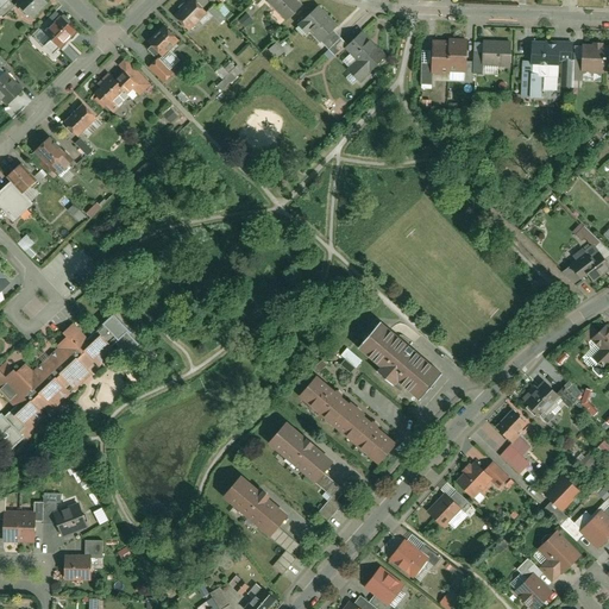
[(13,6),(7,0),(0,0),(0,14),(1,17),(13,6)]
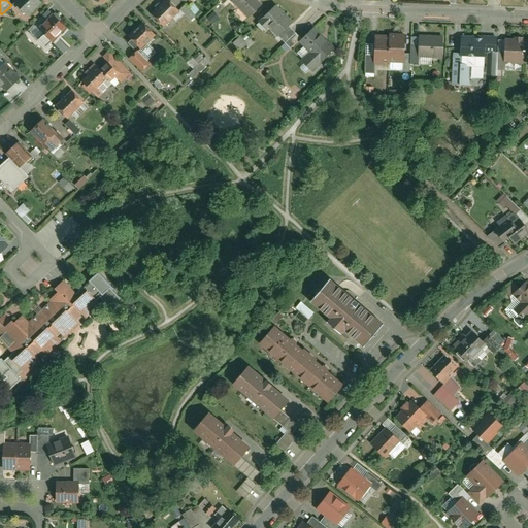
[(40,1),(38,0),(12,0),(26,14),(40,1)]
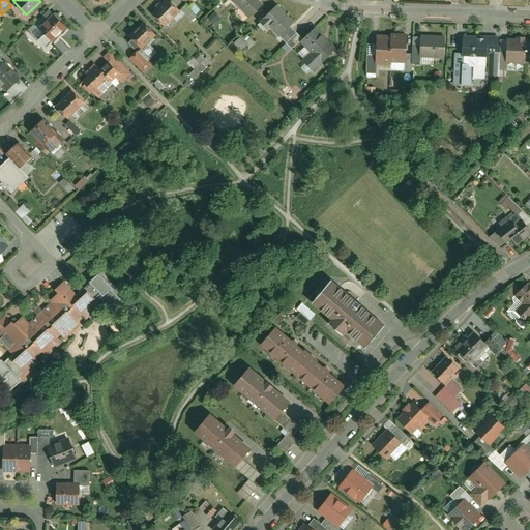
[(170,0),(163,0),(151,12),(164,25),(179,8),(170,0)]
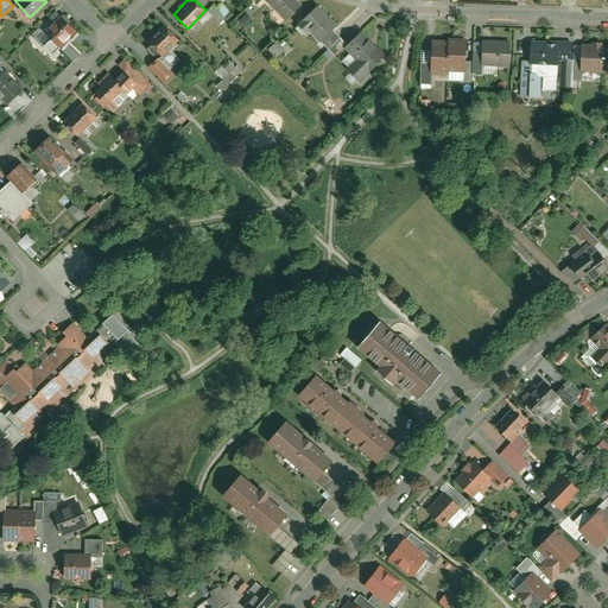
[(265,0),(284,19),(301,2),(298,0),(265,0)]
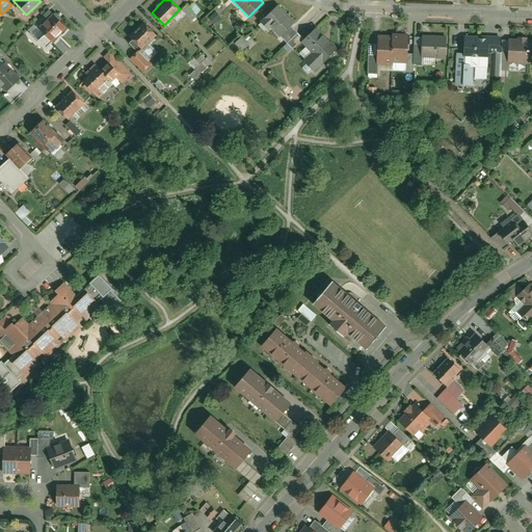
[(278,3),(260,20),(267,28),(271,25),(280,34),(290,25),(294,21),(278,3)]
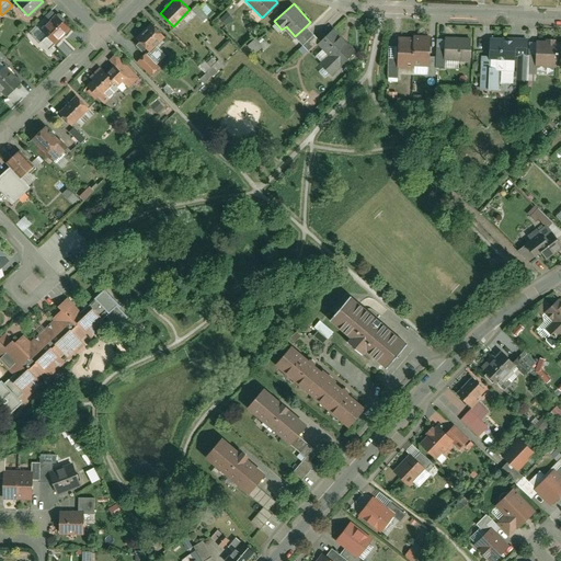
[(202,21),(210,11),(204,4),(199,9),(195,4),(190,10),(202,21)]
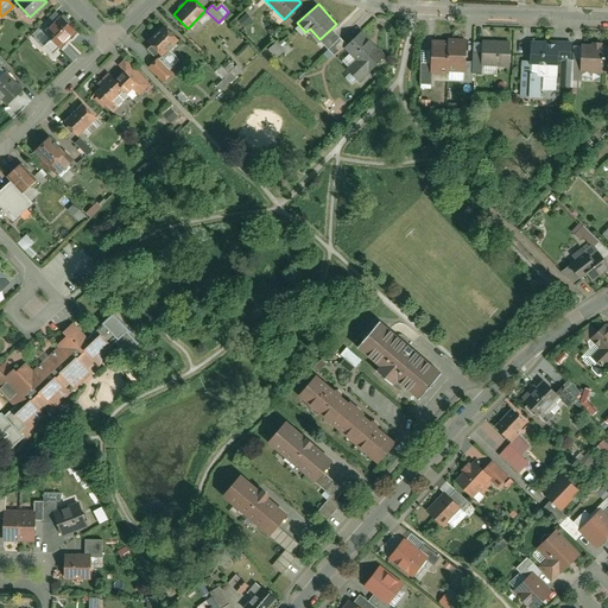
[(62,11),(42,31),(50,38),(43,44),(52,54),(76,30),(68,21),(69,19),(62,11)]
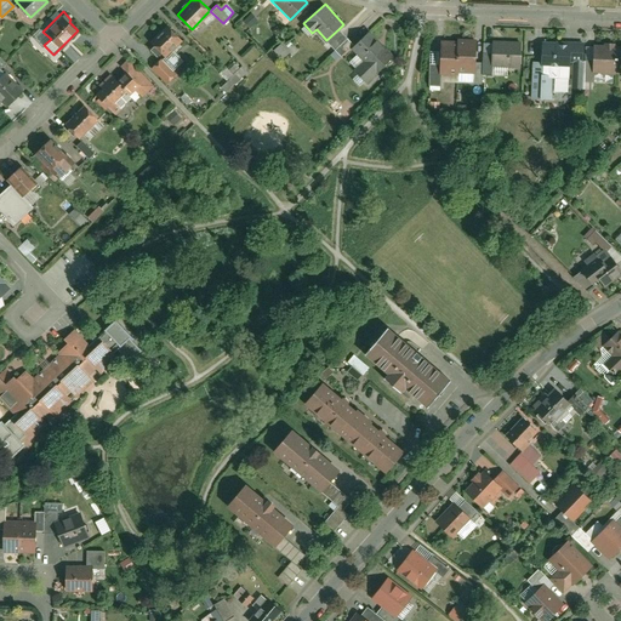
[(167,24),(151,40),(154,45),(151,49),(157,56),(160,52),(164,56),(181,40),(167,24)]
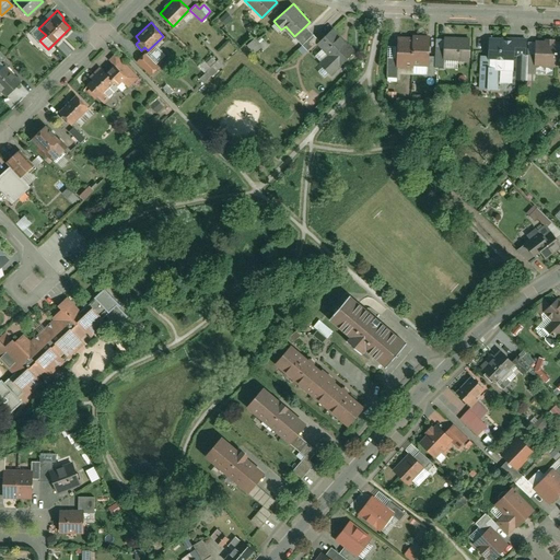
[(312,34),(305,26),(294,36),(301,44),(312,34)]
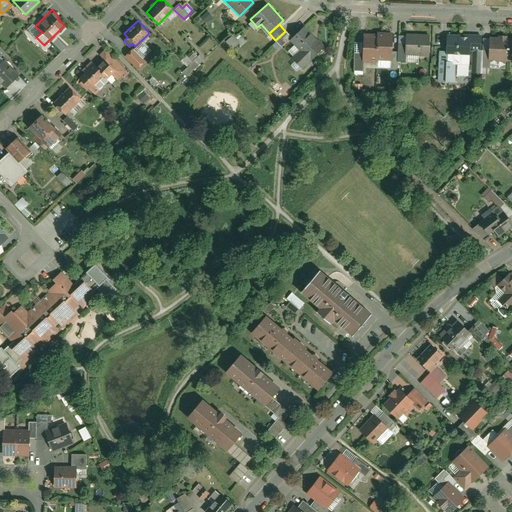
[(291,37),(290,38),(300,49),(292,57),(301,67),(324,45),(305,24),(291,37)]
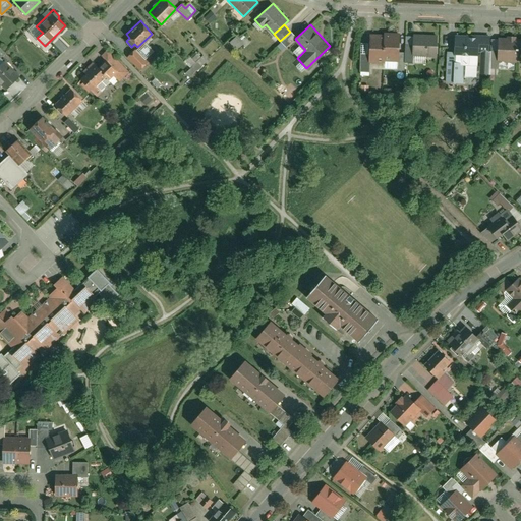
[(296,38),(290,32),(280,41),(286,47),(295,39),(296,38)]
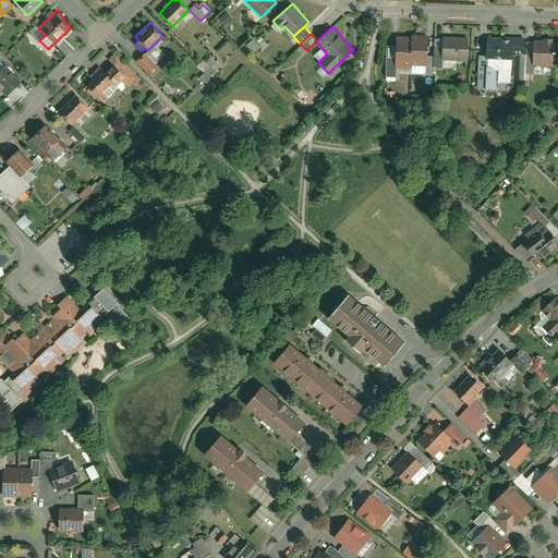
[(397,35),(395,64),(411,65),(411,63),(426,64),(428,35),(412,34),(412,36),(397,35)]
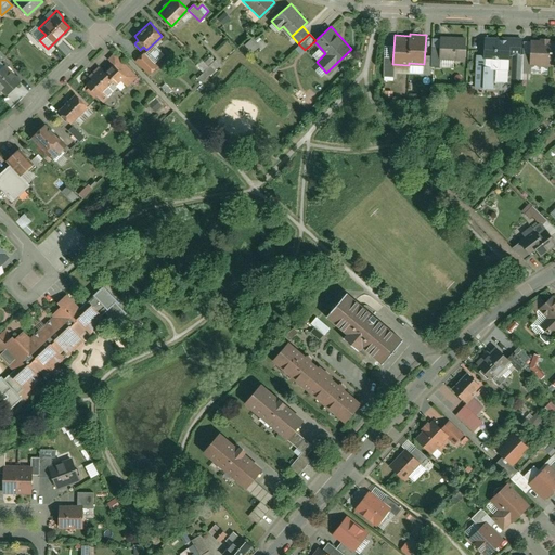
[(441,46),(440,59),(465,60),(465,37),(441,36),(441,46)]
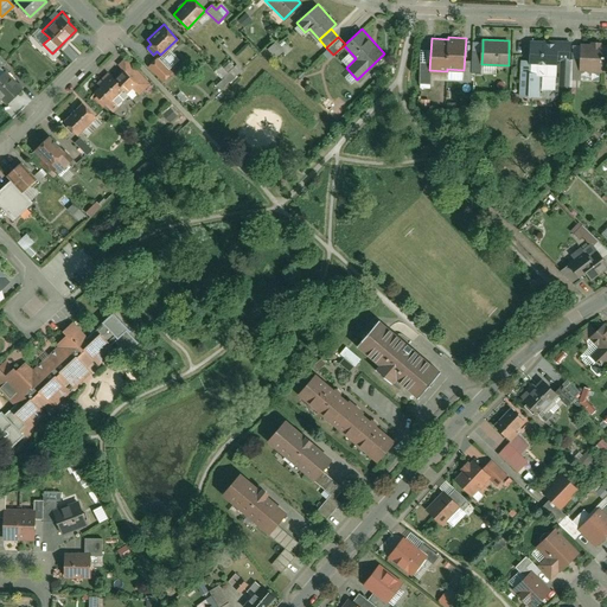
[(521,61),(519,96),(538,97),(540,75),(557,75),(557,61),(558,42),(530,40),(530,61),(521,61)]
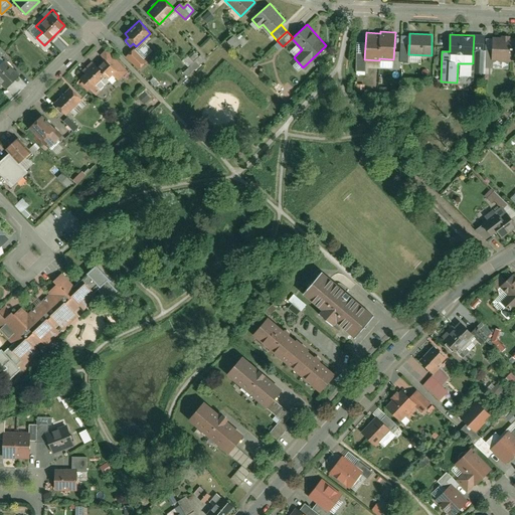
[(493,49),(492,58),(514,59),(514,36),(510,36),(510,34),(501,34),(501,36),(493,36),(493,49)]
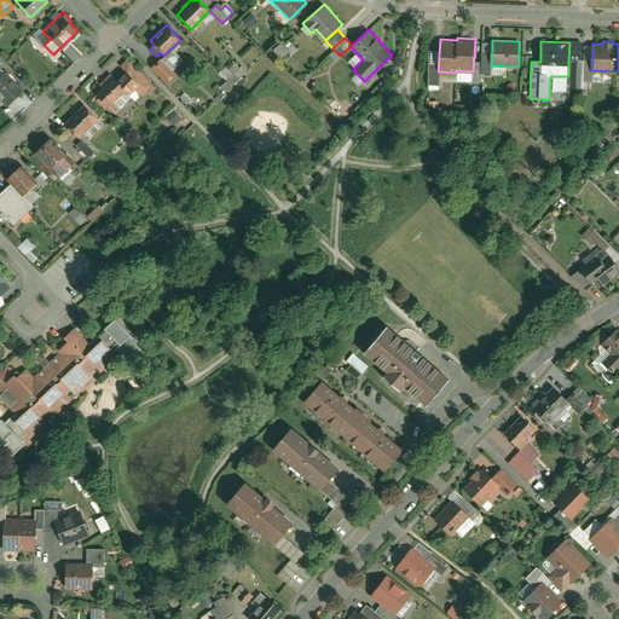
[(583,42),(570,42),(568,62),(571,62),(570,87),(580,87),(582,59),(583,42)]
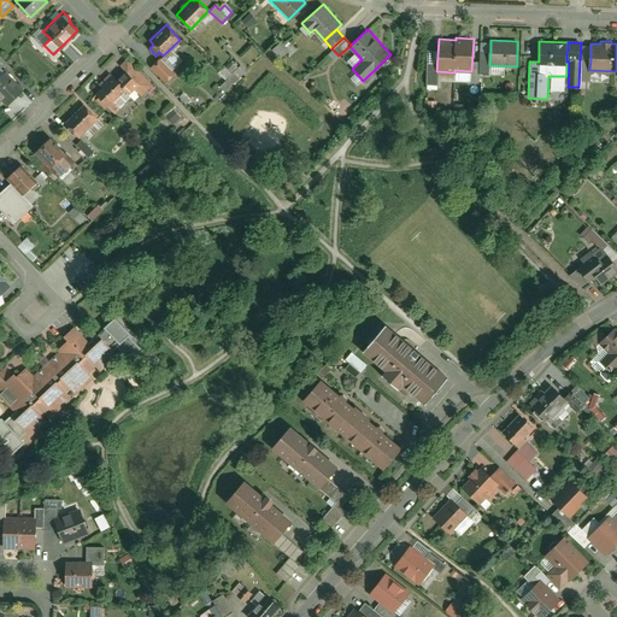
[(271,50),(280,58),(286,52),(278,43),(271,50)]
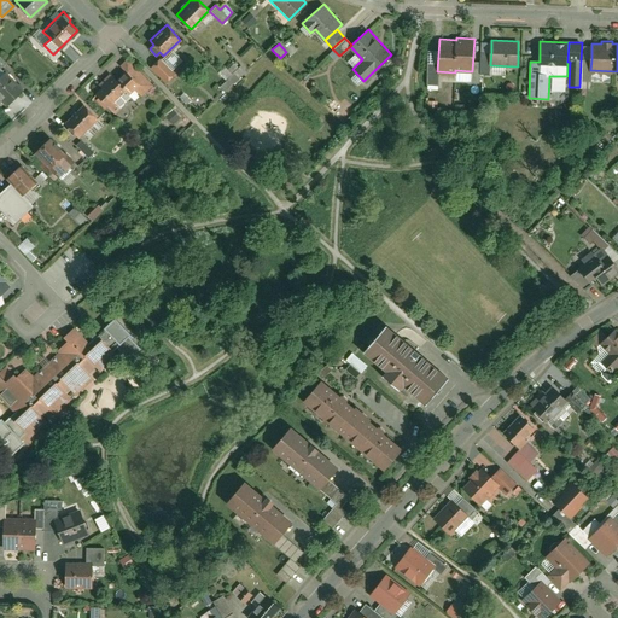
[(490,65),(491,51),(481,51),(479,74),(490,74),(490,65)]
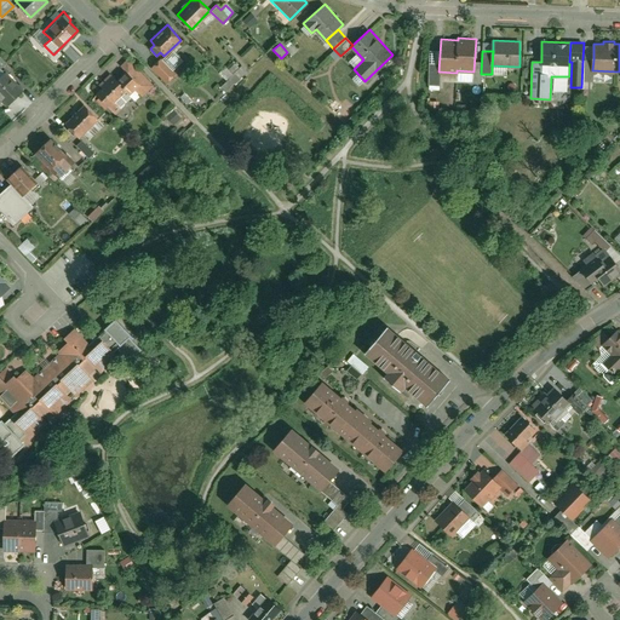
[(0,52),(0,72),(4,76),(13,67),(0,52)]
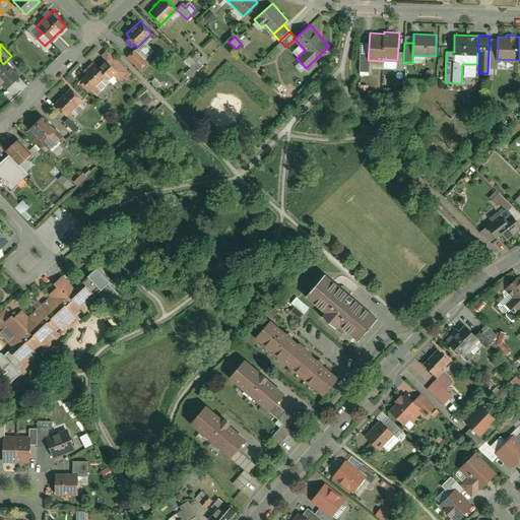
[(497,59),(498,50),(489,50),(488,73),(497,73),(497,59)]
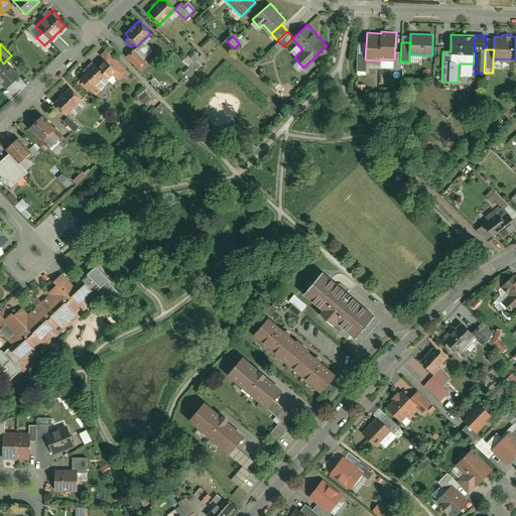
[(187,67),(181,73),(186,78),(205,60),(195,50),(182,62),(187,67)]
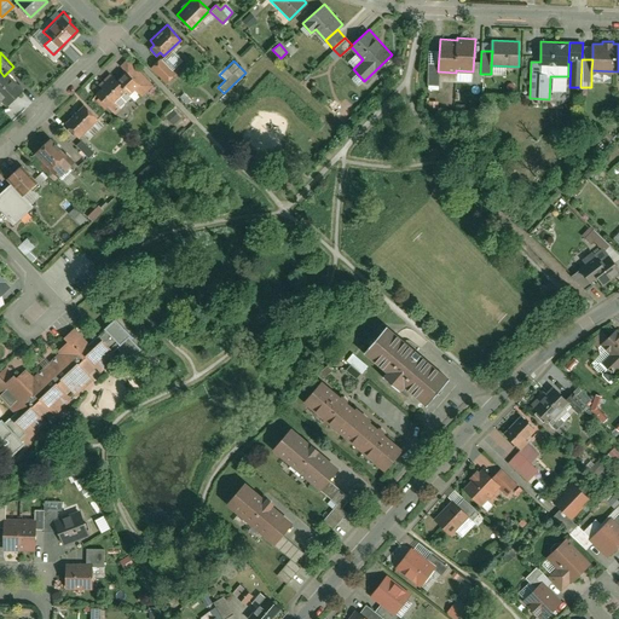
[(7,73),(0,80),(0,97),(9,106),(24,91),(7,73)]
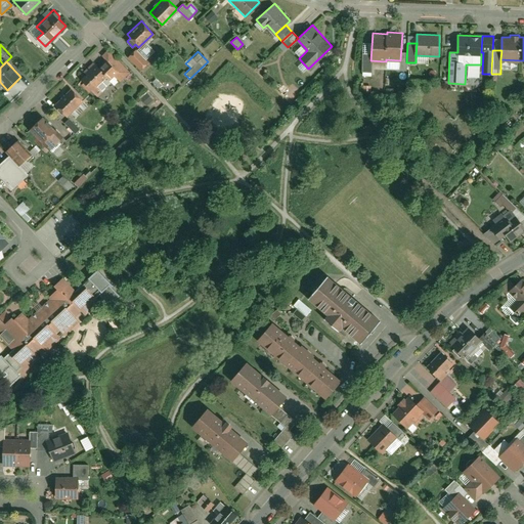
[(397,63),(360,62),(360,76),(369,76),(369,69),(397,70),(397,63)]
